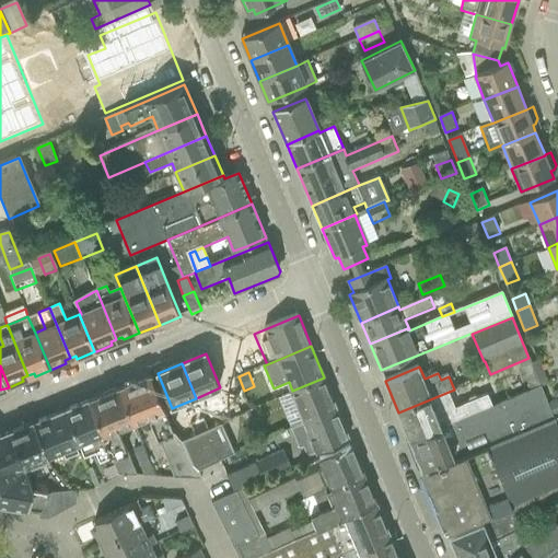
[(151,375),(120,387),(135,421),(149,416),(158,438),(174,478),(202,479),(199,472),(194,466),(183,441),(174,433),(159,393),(151,375)]
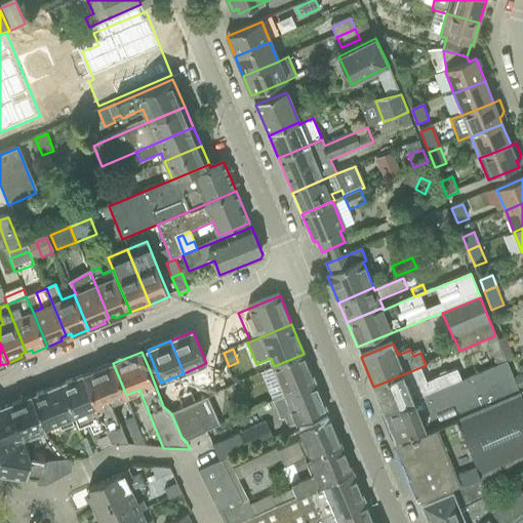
[(274,366),(286,395),(316,383),(304,354),(274,366)]
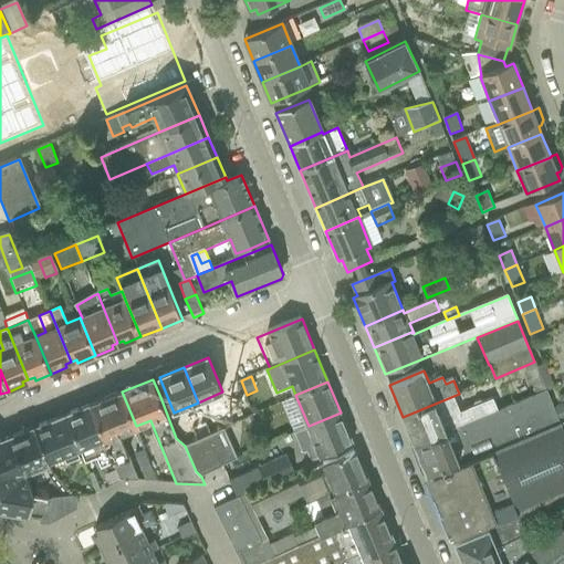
[(498,410),(415,445),(427,476),(448,467),(469,458),(559,419),(555,409),(547,389),(498,410)]
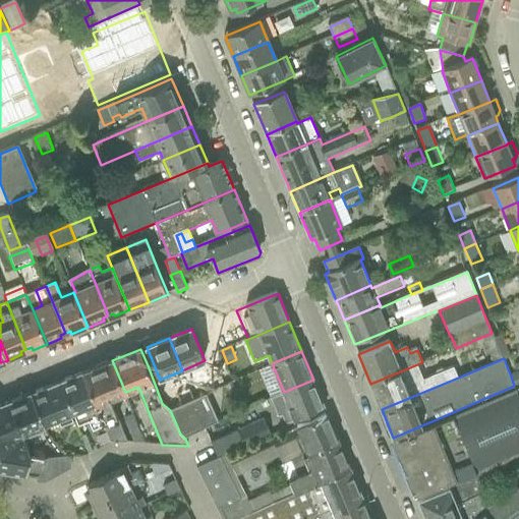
[(112,360),(82,372),(105,425),(111,442),(127,443),(110,399),(125,392),(112,360)]
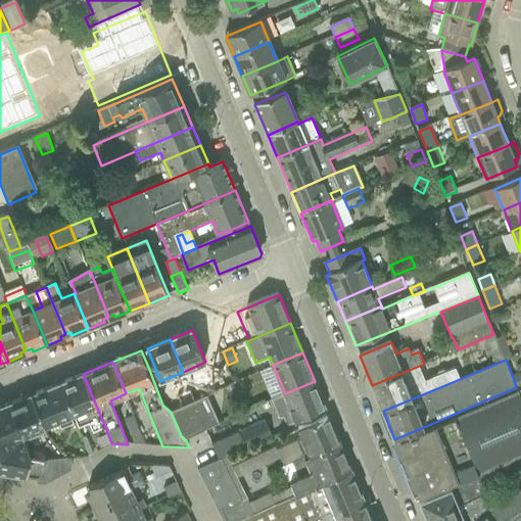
[(372,385),(383,411),(460,379),(456,369),(433,378),(433,379),(425,382),(419,366),(372,385)]
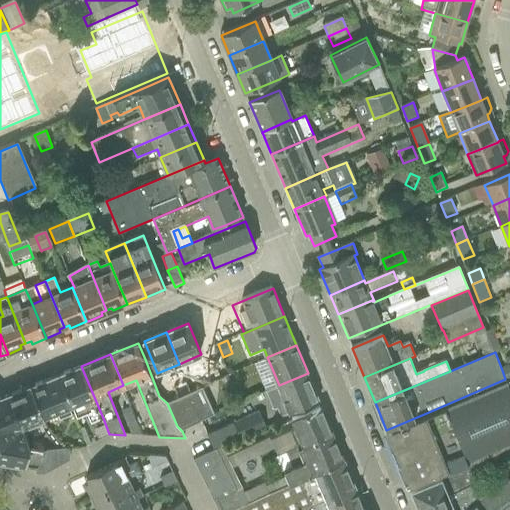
[(81,366),(58,376),(71,407),(73,406),(78,418),(88,414),(92,423),(103,418),(81,366)]
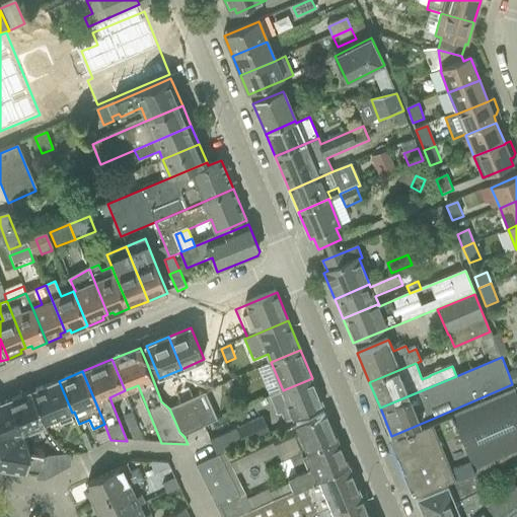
[(283,392),(271,397),(278,416),(282,414),(286,424),(295,420),(306,415),(324,407),(312,378),(283,390),(283,392)]
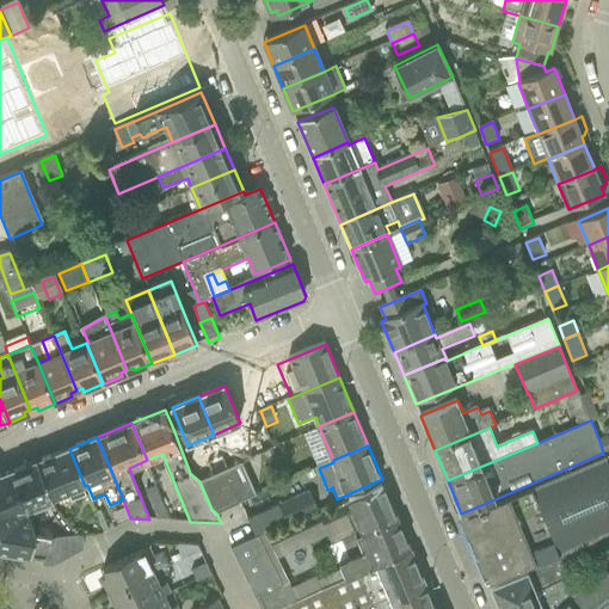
[(69,449),(38,462),(54,499),(68,492),(72,499),(85,493),(82,487),(85,486),(69,449)]
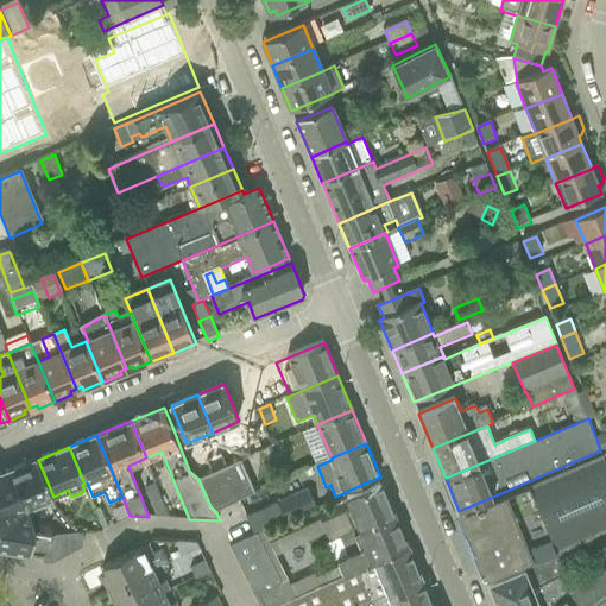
[(222,455),(208,461),(213,473),(227,466),(222,455)]
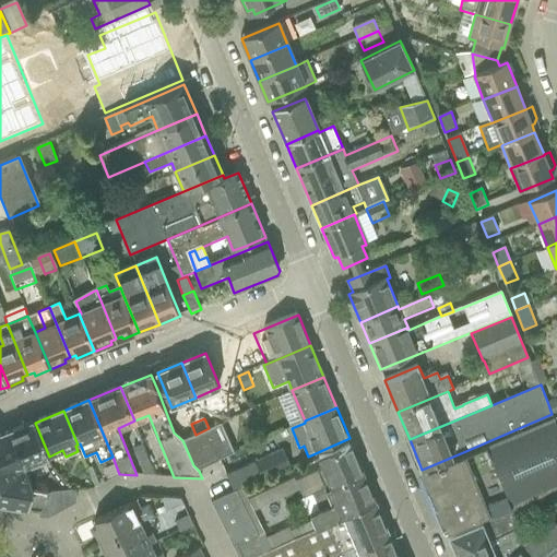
[(466,455),(445,465),(424,473),(448,532),(490,514),(493,513),(494,517),(529,502),(528,500),(556,487),(556,422),(555,418),(554,419),(466,455)]
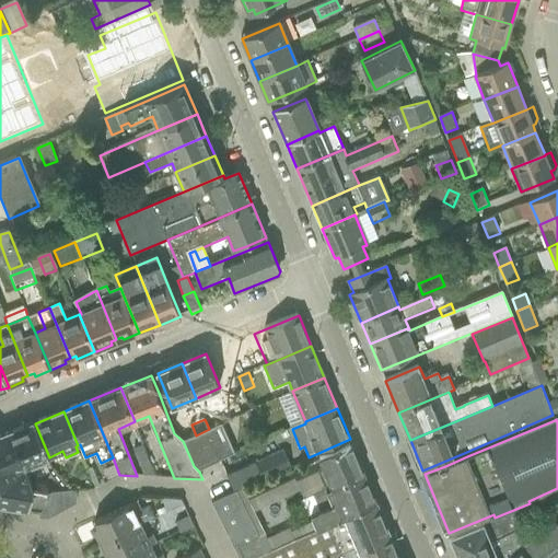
[(35,423),(12,432),(26,467),(37,463),(42,475),(55,471),(49,457),(35,423)]
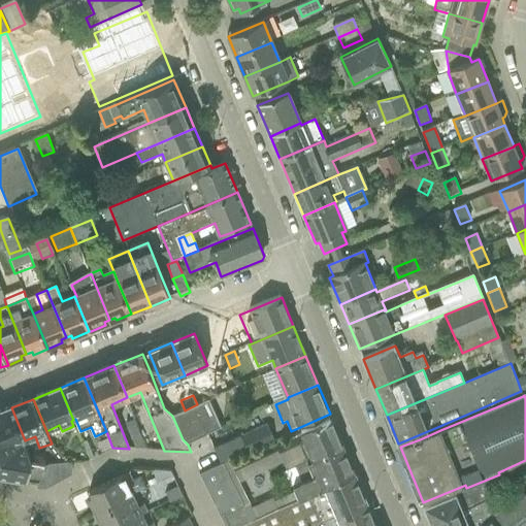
[(222,428),(209,399),(172,416),(183,439),(188,445),(207,435),(206,434),(222,428)]
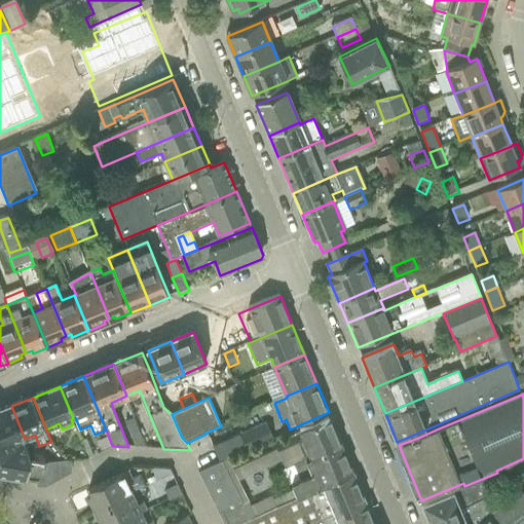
[(25,439),(11,406),(0,410),(0,474),(39,481),(38,487),(42,488),(44,487),(47,487),(48,487),(73,474),(71,461),(48,461),(31,458),(32,455),(25,439)]
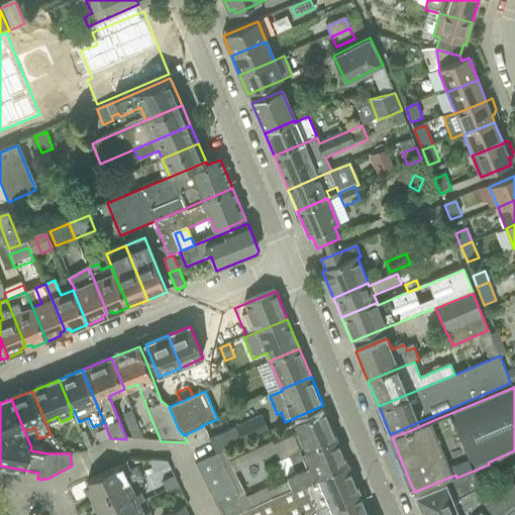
[(307,467),(287,476),(291,484),(294,489),(348,465),(337,438),(326,411),(296,424),(307,450),(302,452),(307,467)]
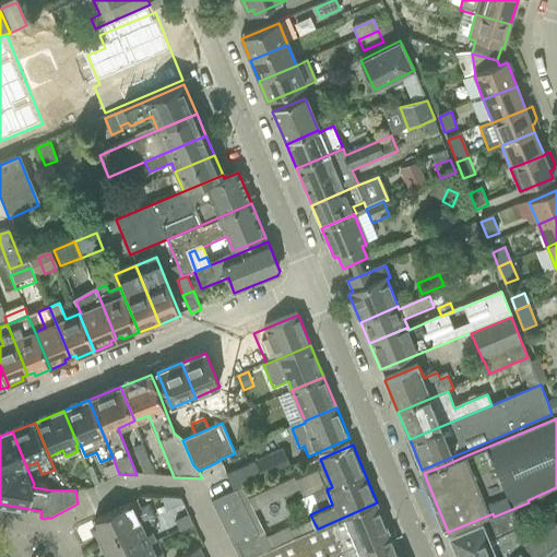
[(283,451),(228,476),(235,492),(236,492),(291,467),(283,451)]
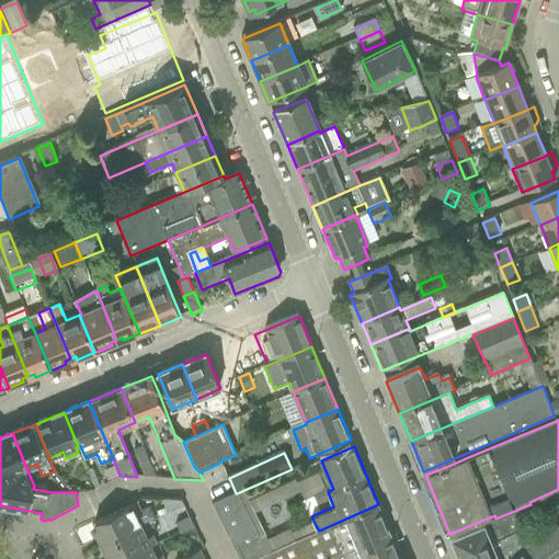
[(93,470),(89,472),(97,490),(101,488),(93,470)]
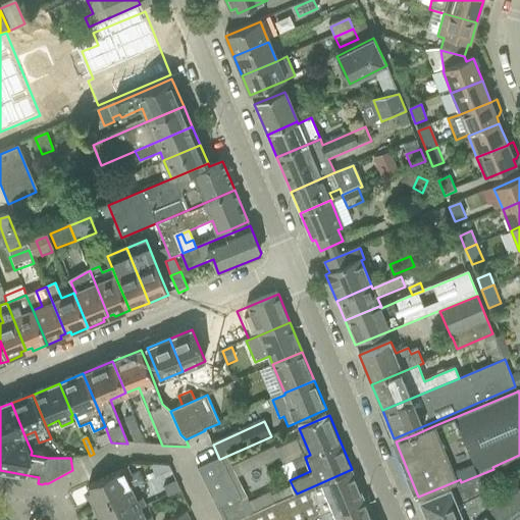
[(287,455),(283,447),(249,460),(252,469),(287,455)]
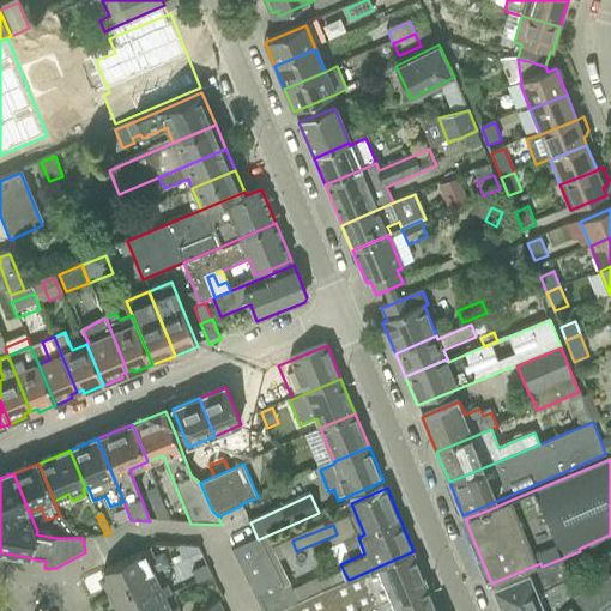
[(282,610),(291,606),(276,573),(259,539),(258,539),(233,551),(261,610),(282,610)]
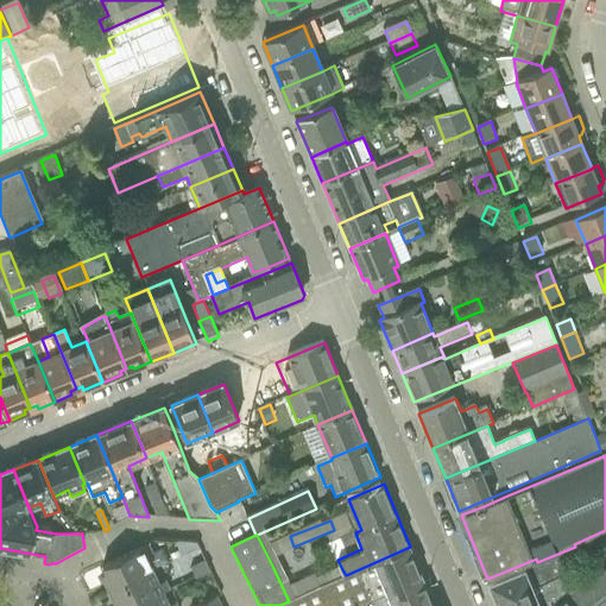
[(177,542),(176,542),(183,557),(185,556),(188,555),(201,549),(199,543),(177,542)]
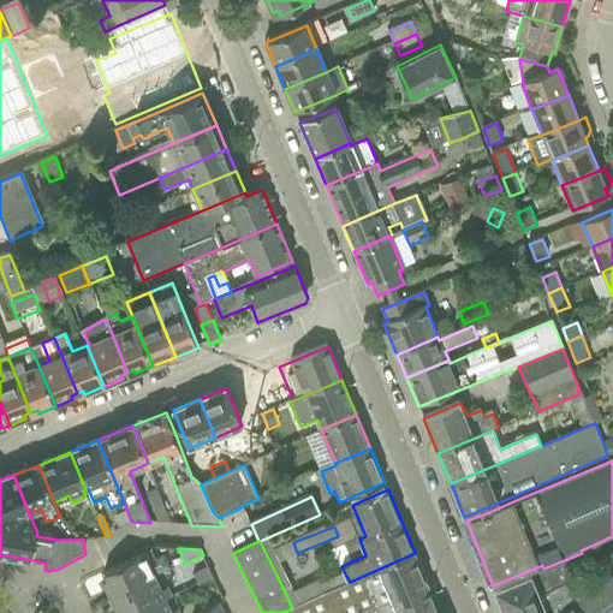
[(103,585),(111,600),(155,578),(149,565),(155,563),(150,553),(105,575),(109,583),(103,585)]
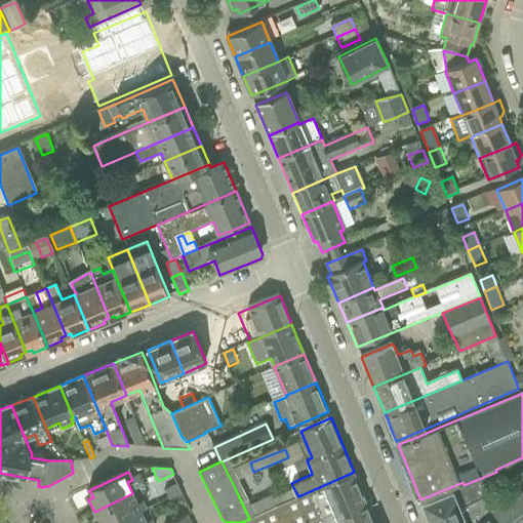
[(249,519),(241,522),(313,522),(366,501),(354,472),(298,496),(294,498),(276,507),(277,507),(250,519),(249,519)]
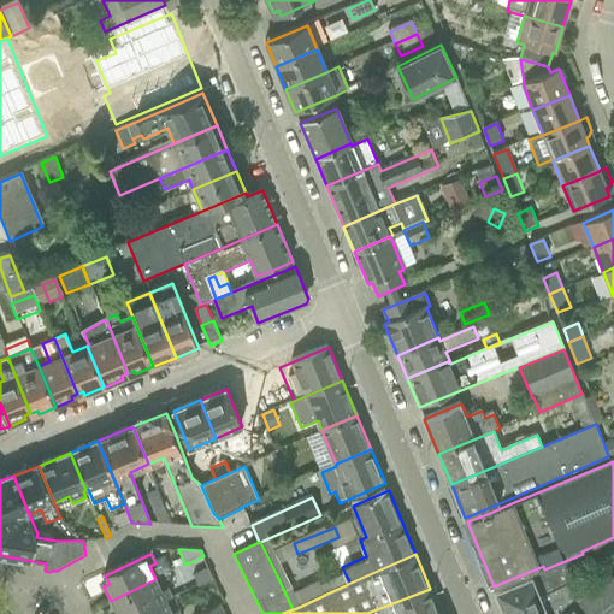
[(495,591),(503,613),(567,613),(586,598),(591,594),(579,579),(588,573),(582,556),(495,591)]
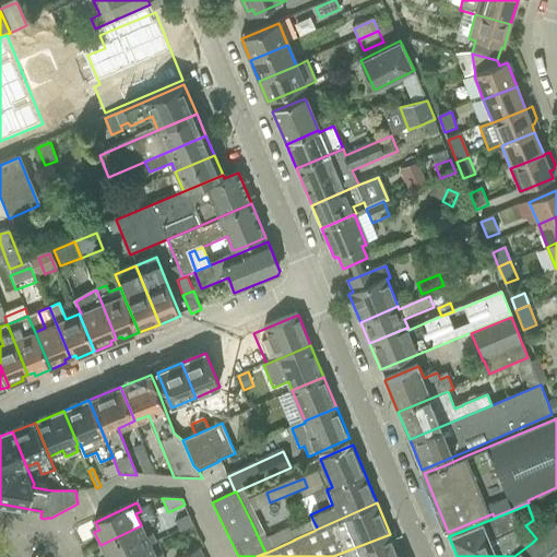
[(194,525),(190,518),(177,523),(180,532),(194,525)]
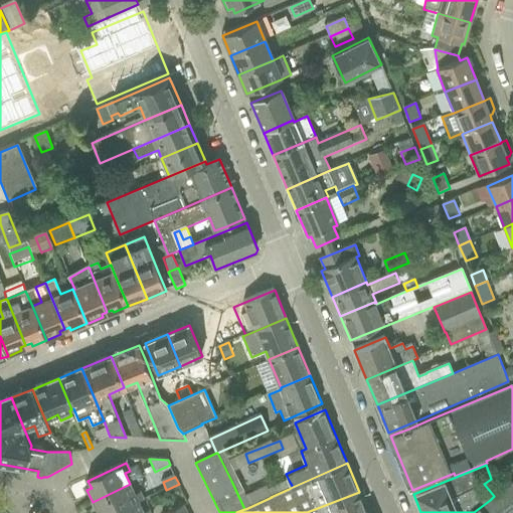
[(490,500),(474,512),(512,512),(512,483),(494,496),(490,500)]
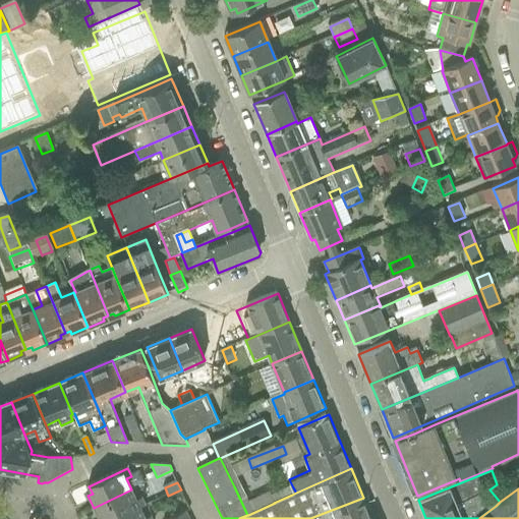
[(118,518),(146,506),(142,499),(136,501),(131,489),(94,508),(99,518),(104,518),(118,518)]
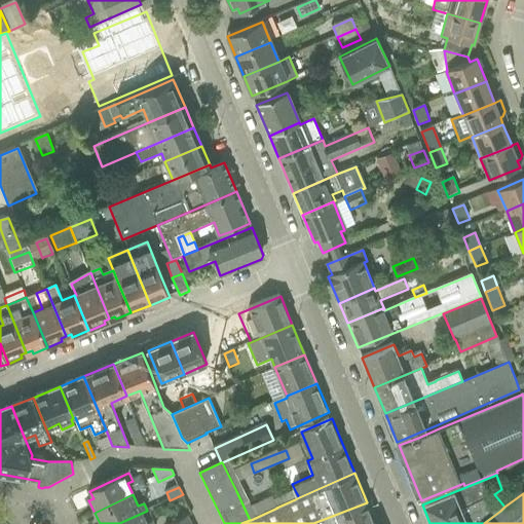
[(375,523),(367,502),(313,523),(375,523)]
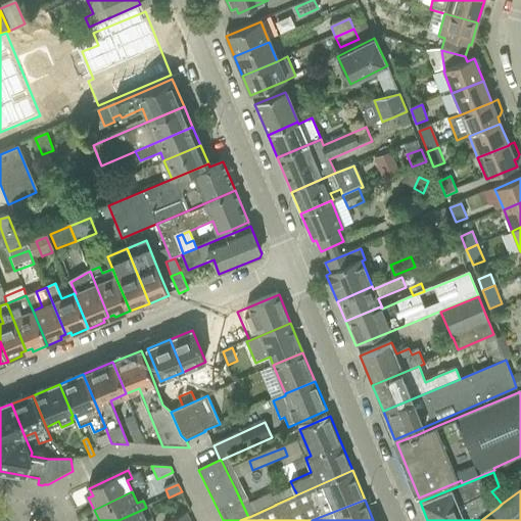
[(146,508),(119,520),(152,520),(152,519),(150,520),(145,520),(141,511),(146,509),(146,508)]
